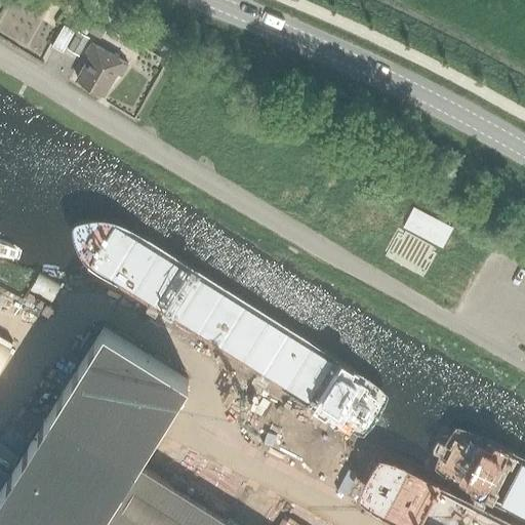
[(53,19),(57,12),(50,8),(46,16),(53,19)]
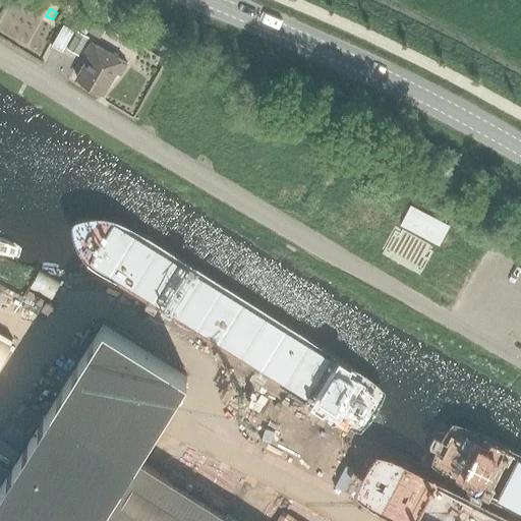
[(95,21),(88,33),(98,39),(105,27),(95,21)]
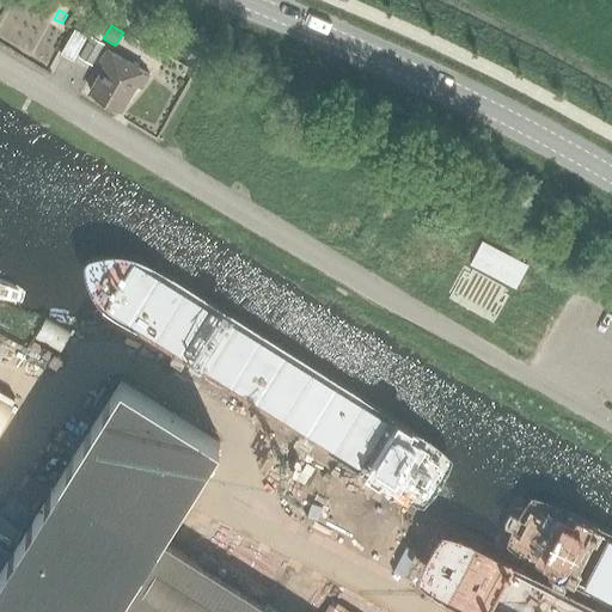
[(61,54),(73,61),(87,35),(75,29),(61,54)]
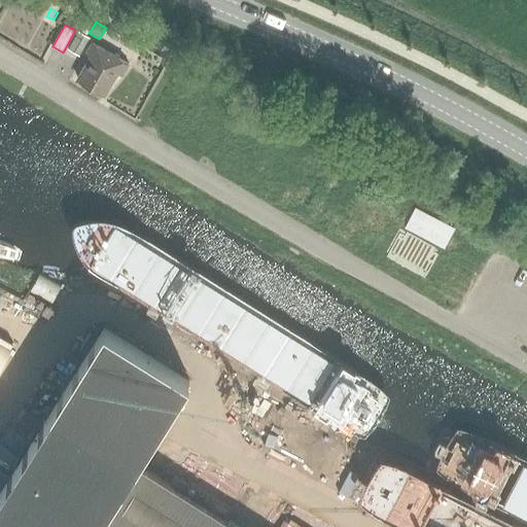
[(79,56),(90,38),(78,31),(67,49),(79,56)]
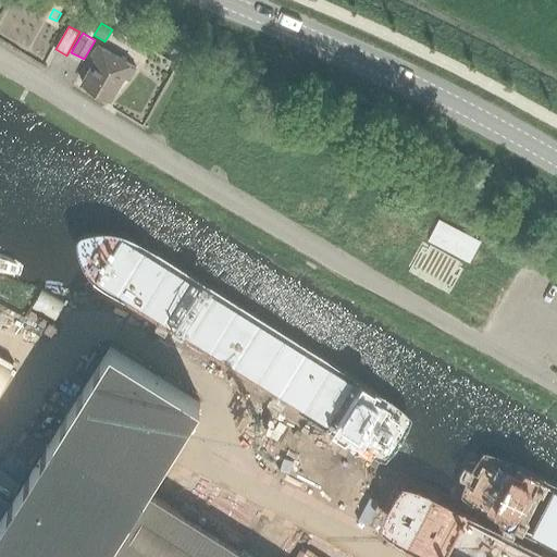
[(123,77),(128,81),(136,69),(97,46),(89,58),(96,61),(82,84),(110,100),(123,77)]
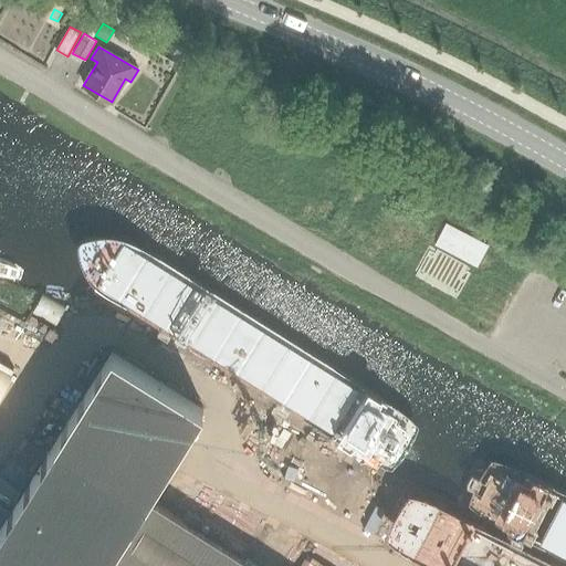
[(55,325),(65,307),(42,294),(32,312),(55,325)]
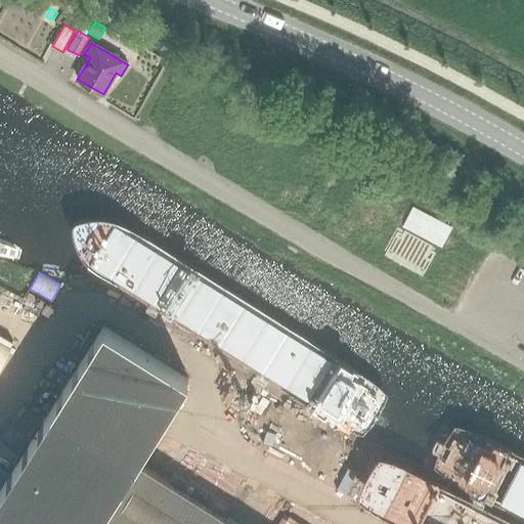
[(236,523),(136,462),(188,378),(104,325),(46,420),(24,454),(0,492),(0,523),(236,523)]
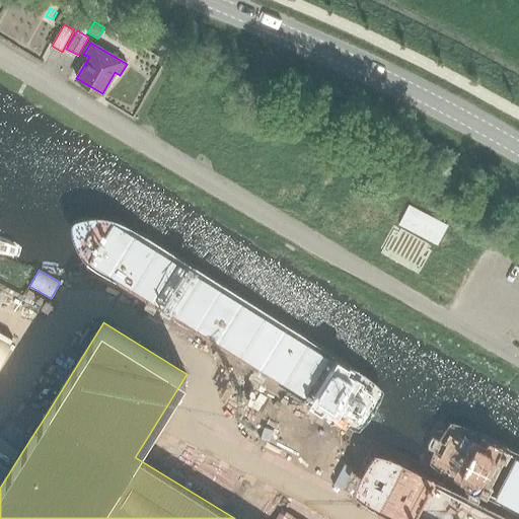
[(0,362),(10,344),(0,339),(0,362)]
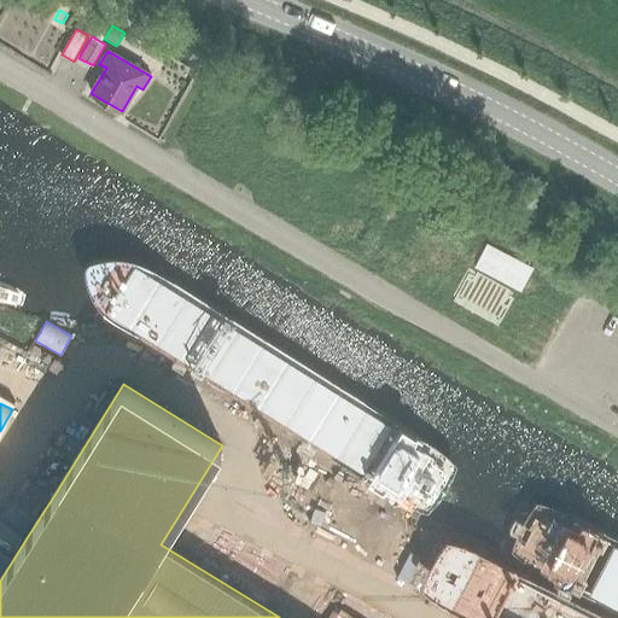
[(374,547),(386,524),(372,516),(359,537),(374,547)]
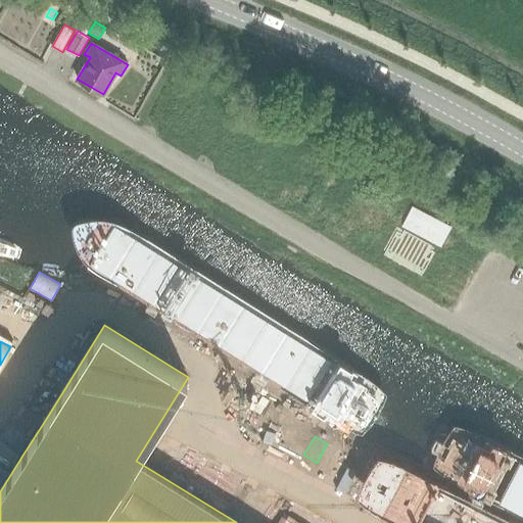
[(349,489),(372,501),(375,494),(387,500),(396,482),(362,465),(349,489)]
